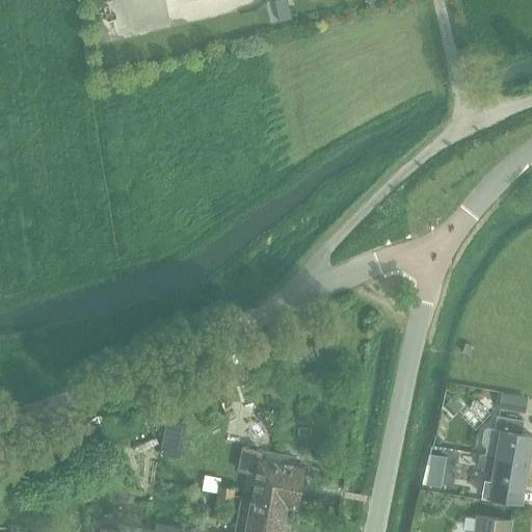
[(286,0),(278,0),(275,1),(280,22),(291,19),(286,0)]
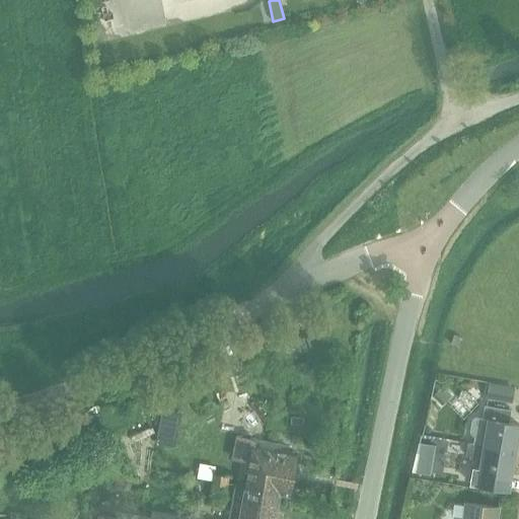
[(489,383),(486,399),(512,403),(514,388),(489,383)]
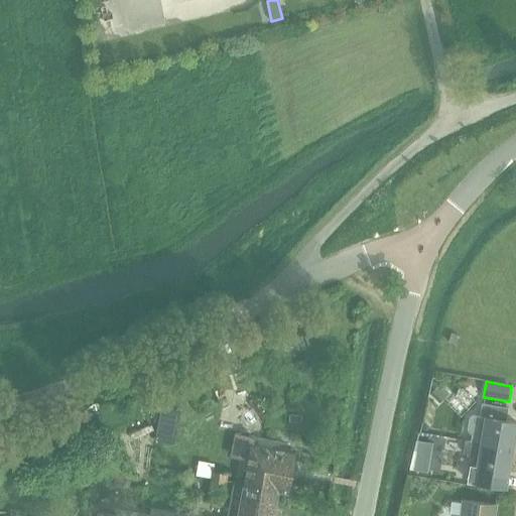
[(439,384),(430,393),(438,402),(448,393),(439,384)]
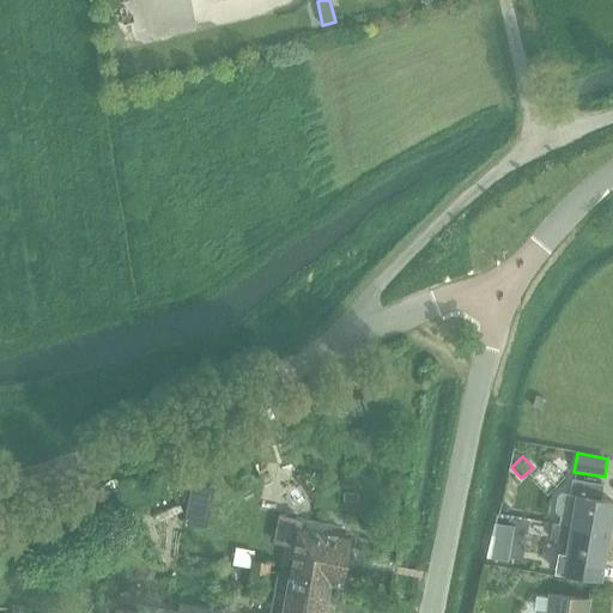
[(563,515),(562,525),(608,533),(612,507),(612,502),(601,499),(604,485),(572,479),(570,496),(563,495),(558,497),(556,510),(559,514),(563,515)]
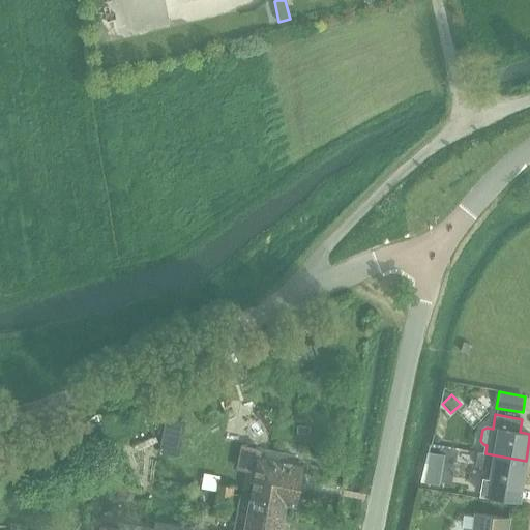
[(162,433),(159,449),(179,452),(182,436),(162,433)]
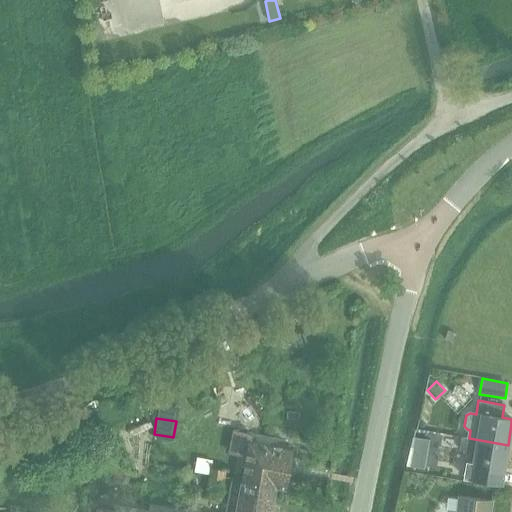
[(271,511),(276,486),(287,489),(294,450),(249,441),(250,434),(233,431),(228,455),(239,457),(238,464),(245,466),(236,511),(271,511)]
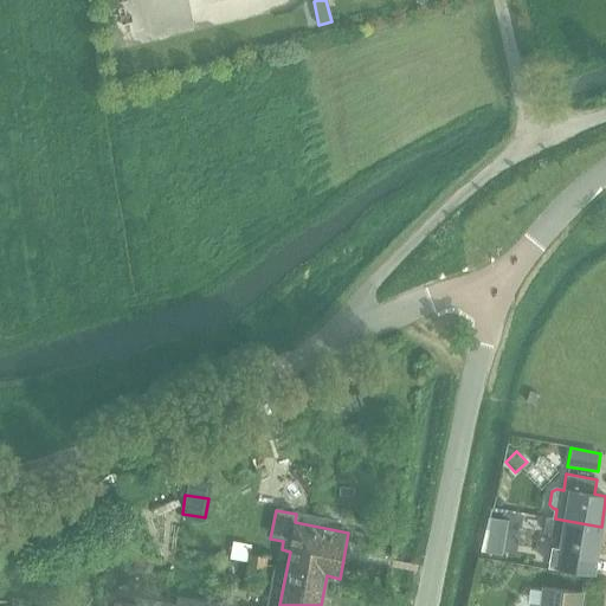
[(601,527),(555,519),(546,517),(543,532),(562,535),(560,549),(554,548),(550,563),(594,571),(601,527)]
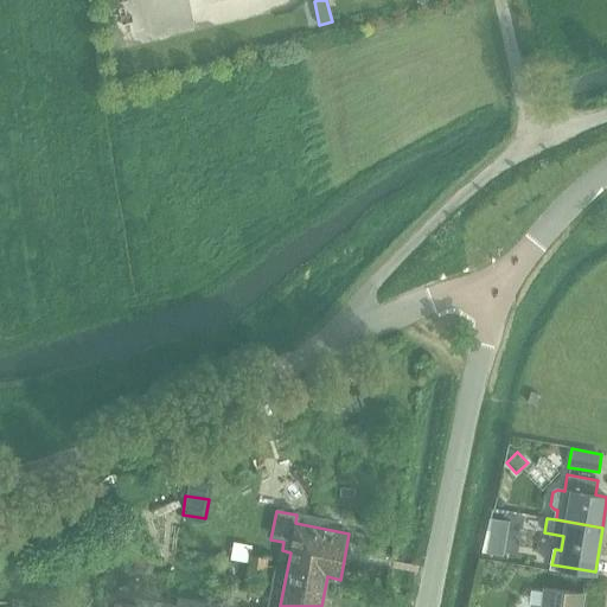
[(490,537),(487,553),(503,555),(505,541),(490,537)]
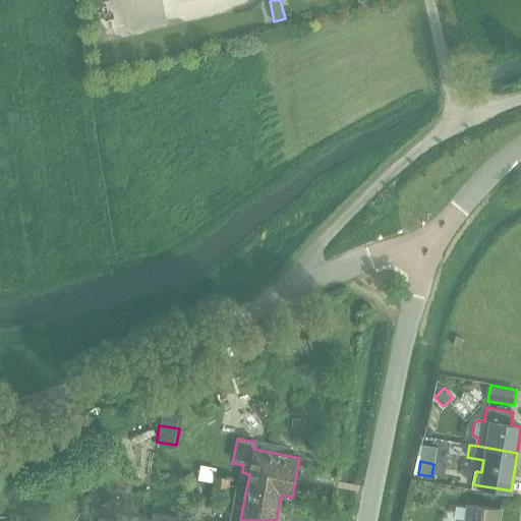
[(215,473),(214,483),(229,486),(231,476),(215,473)]
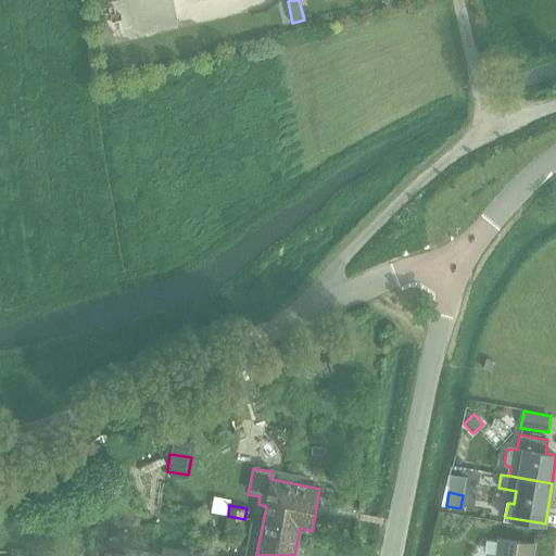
[(532,555),(534,544),(500,540),(496,555),(532,555)]
